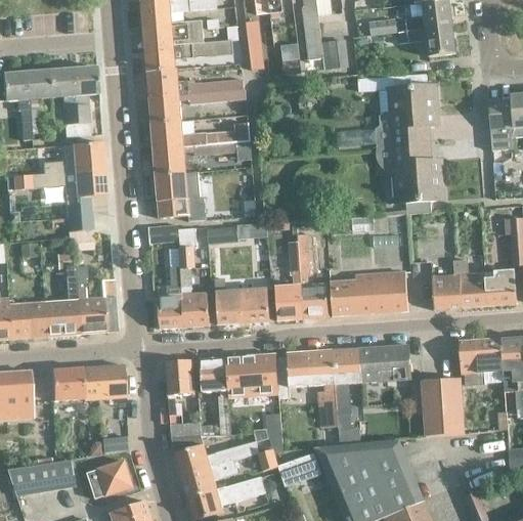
[(142,26),(172,23),(171,12),(216,8),(215,0),(154,0),(141,1),(142,26)]
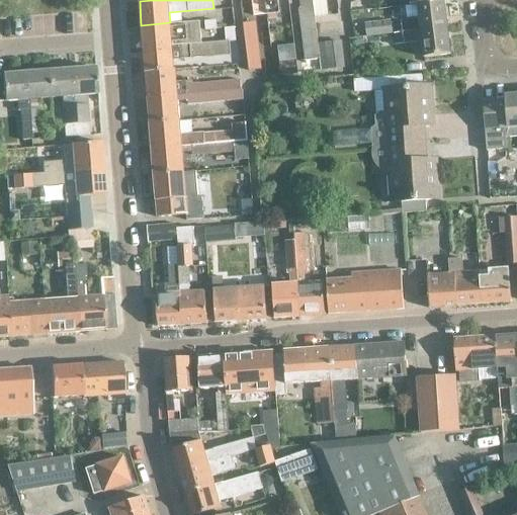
[(265,12),(263,0),(252,0),(254,14),(265,12)]
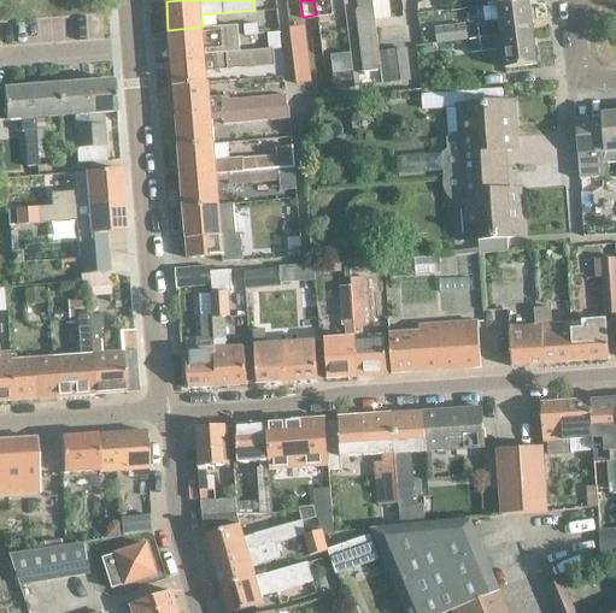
[(314,0),(316,15),(333,13),(330,0),(314,0)]
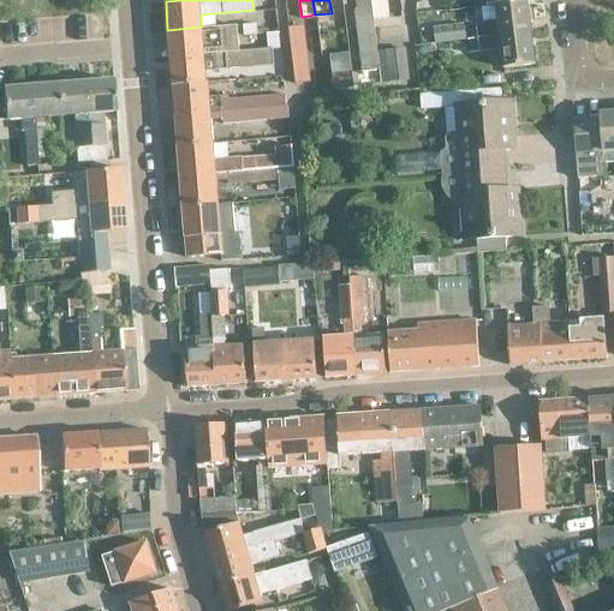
[(356,0),(357,10),(356,10),(353,10),(361,70),(379,67),(377,52),(373,18),(370,0),(356,0)]
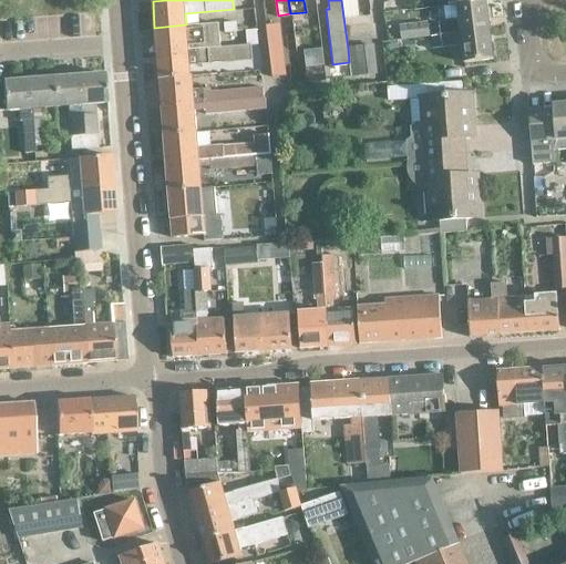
[(341,0),(343,17),(358,14),(356,0),(341,0)]
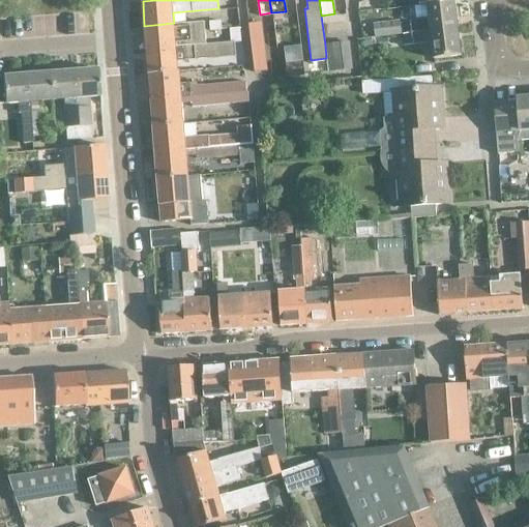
[(435,0),(427,1),(429,18),(410,20),(411,31),(457,25),(452,0),(435,0)]
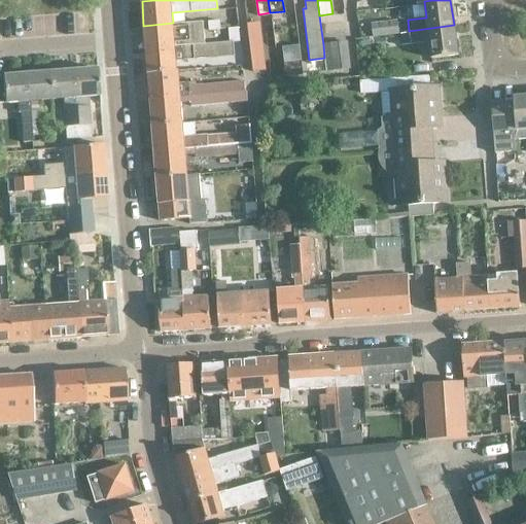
[(374,36),(398,33),(396,19),(372,22),(374,36)]
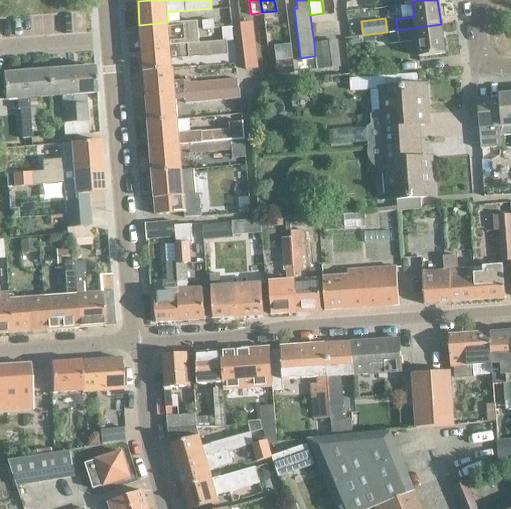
[(168,22),(139,25),(141,46),(199,42),(197,20),(168,22)]
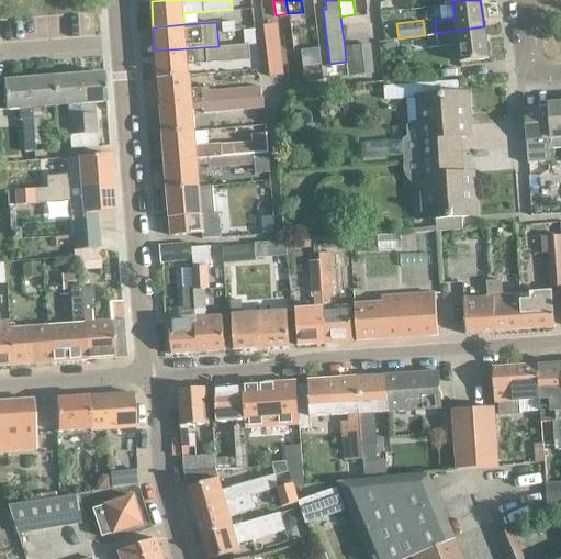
[(269,76),(282,75),(277,22),(264,24),(269,76)]
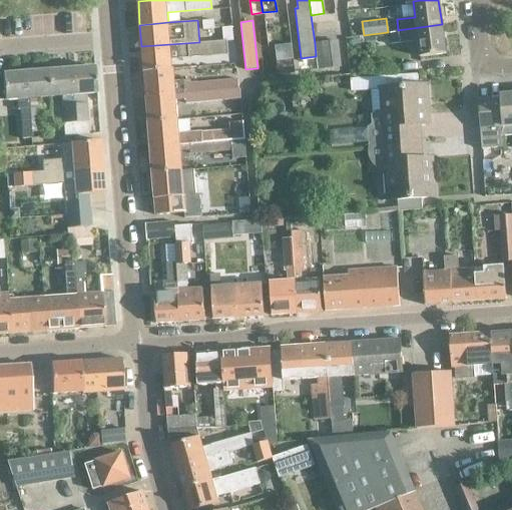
[(442,24),(398,30),(390,31),(392,43),(417,39),(419,55),(445,52),(442,24)]
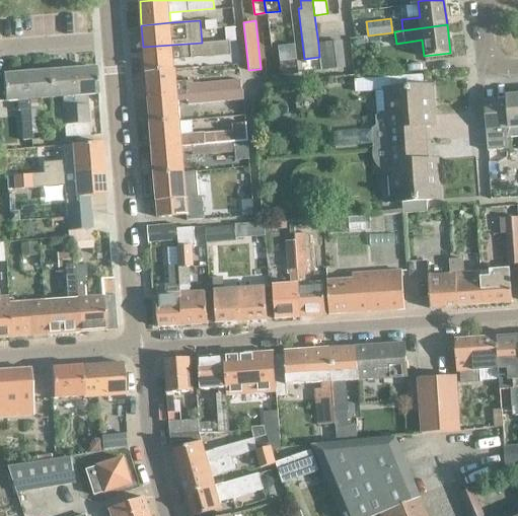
[(224,26),(225,41),(229,40),(235,40),(234,25),(224,26)]
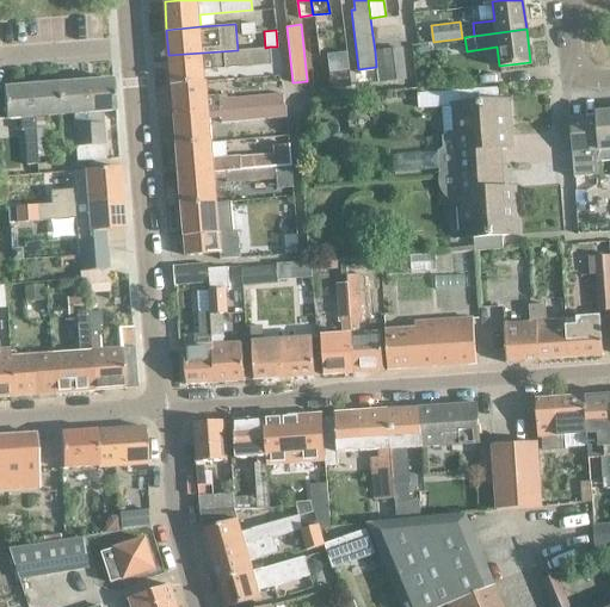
[(171,84),(204,81),(203,68),(271,63),(270,47),(265,48),(238,50),(168,55),(171,84)]
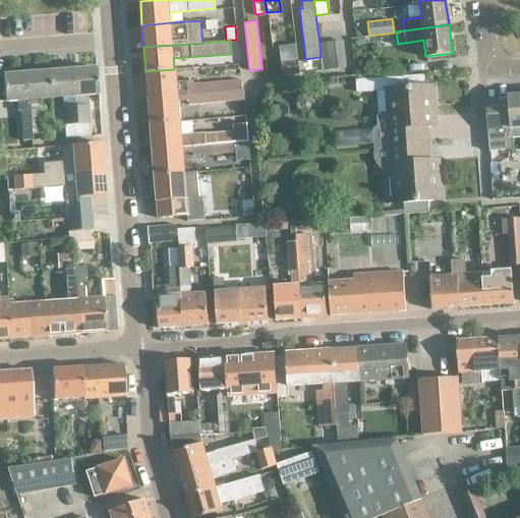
[(330,68),(345,66),(342,41),(327,43),(330,68)]
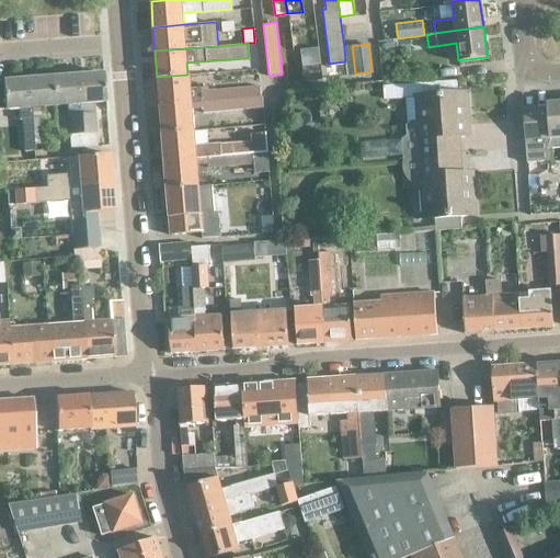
[(304,79),(321,77),(320,65),(301,66),(304,79)]
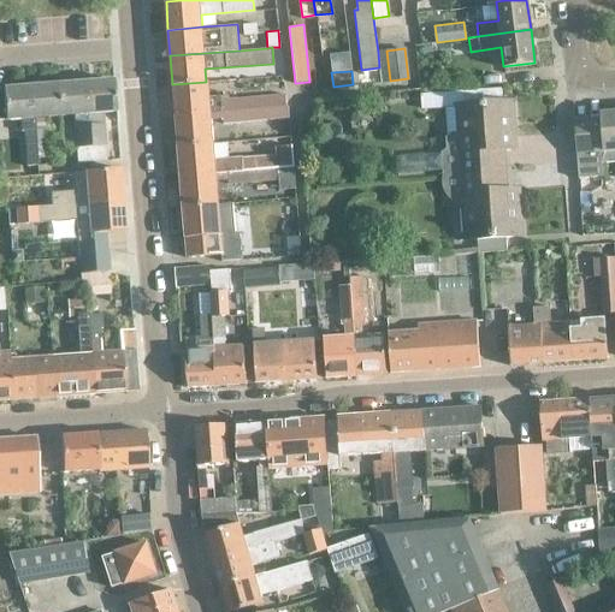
[(84,81),(89,146),(104,146),(101,123),(100,124),(99,112),(114,111),(112,78),(84,81)]
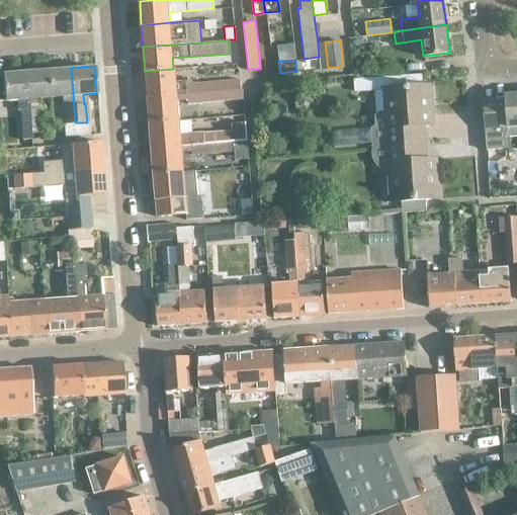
[(49,70),(51,96),(61,95),(64,135),(76,135),(75,122),(71,68),(49,70)]
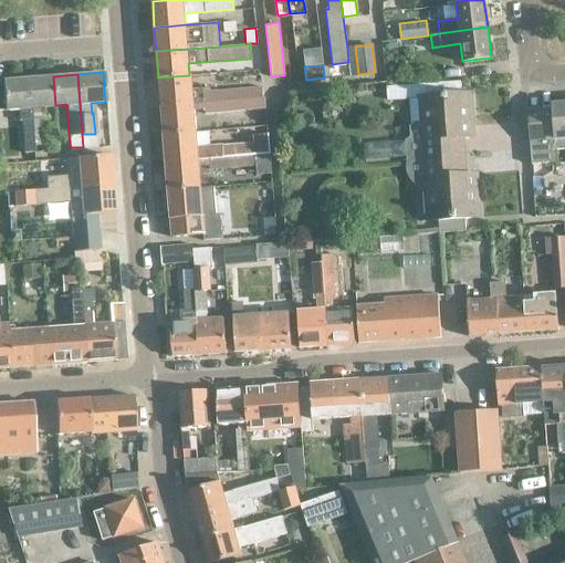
[(190,75),(189,75),(158,77),(160,105),(262,96),(262,86),(210,91),(210,87),(191,89),(190,75)]
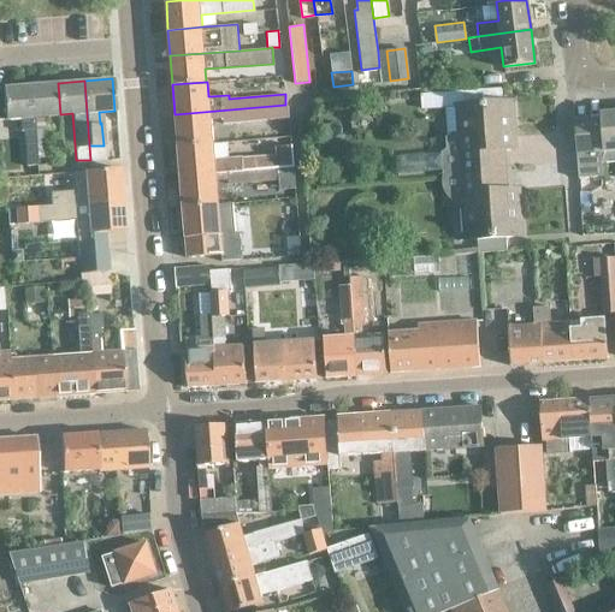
[(29,85),(35,147),(35,158),(51,156),(48,128),(43,128),(43,116),(60,114),(58,83),(29,85)]
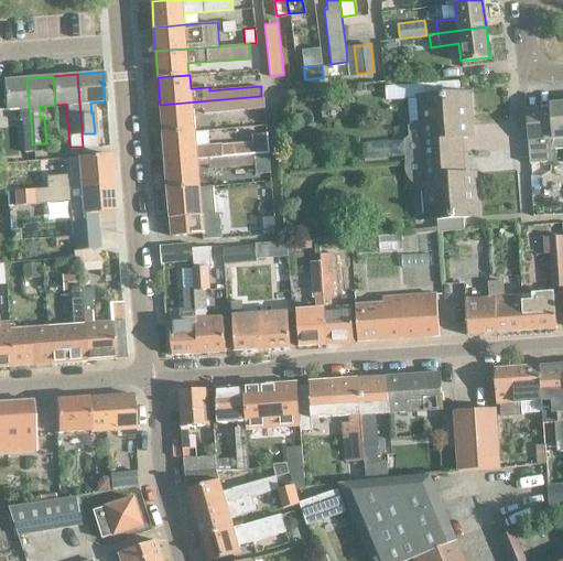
[(26,78),(1,81),(3,109),(15,108),(17,120),(20,120),(23,150),(33,150),(32,144),(32,135),(26,78)]
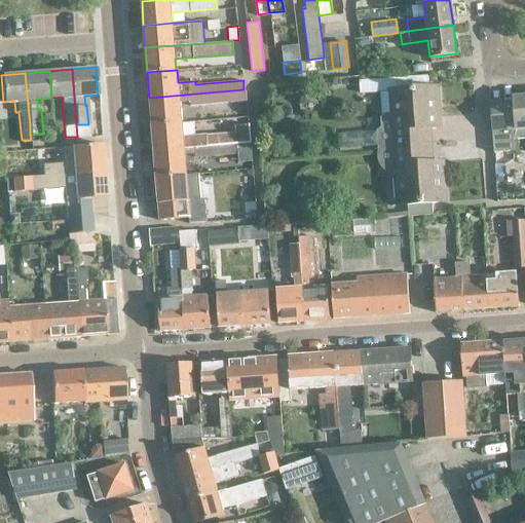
[(380,125),(376,128),(377,147),(391,146),(428,143),(427,125),(438,125),(435,83),(427,84),(395,86),(395,91),(397,111),(385,112),(380,116),(380,125)]
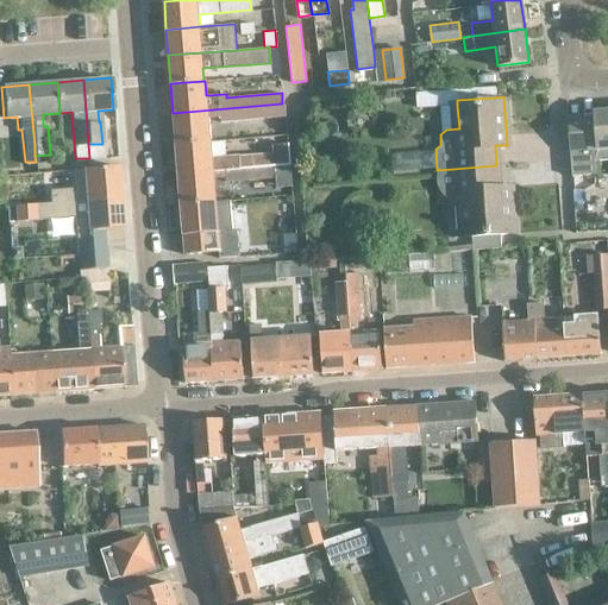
[(284,104),(282,104),(173,113),(175,143),(211,140),(208,117),(219,115),(220,120),(284,115),(284,104)]
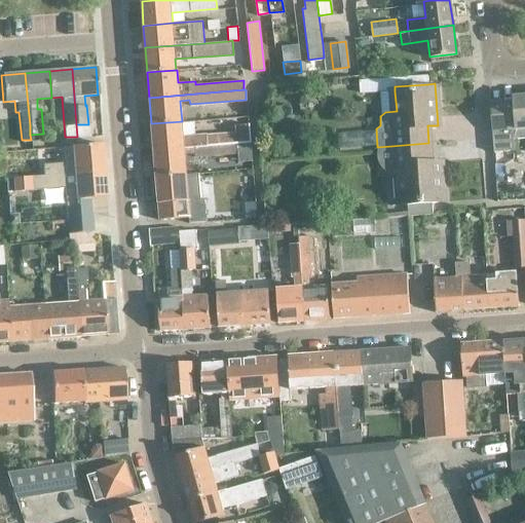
[(524,94),(513,96),(513,103),(490,105),(493,150),(517,148),(516,128),(524,126),(524,94)]
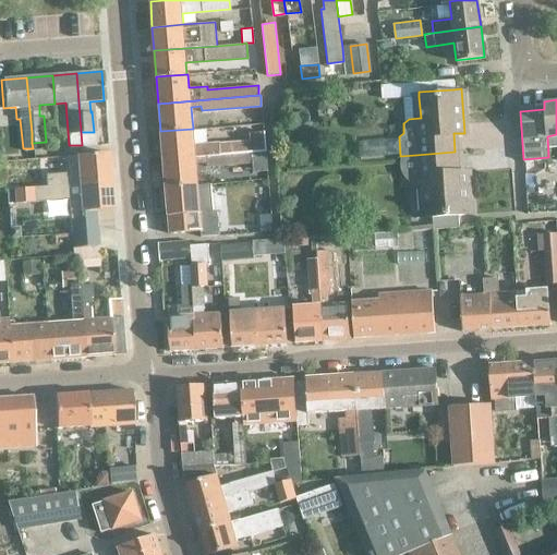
[(164,158),(264,151),(263,132),(250,133),(250,141),(219,143),(219,144),(204,145),(205,149),(194,151),(193,129),(160,131),(164,158)]
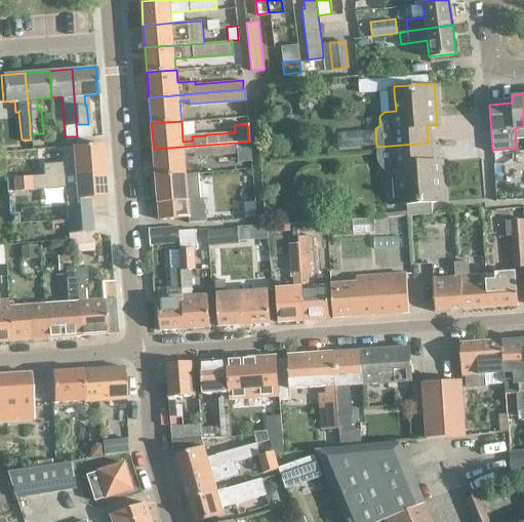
[(156,175),(186,173),(184,154),(194,153),(194,156),(238,153),(238,161),(250,160),(248,142),(154,149),(156,175)]
